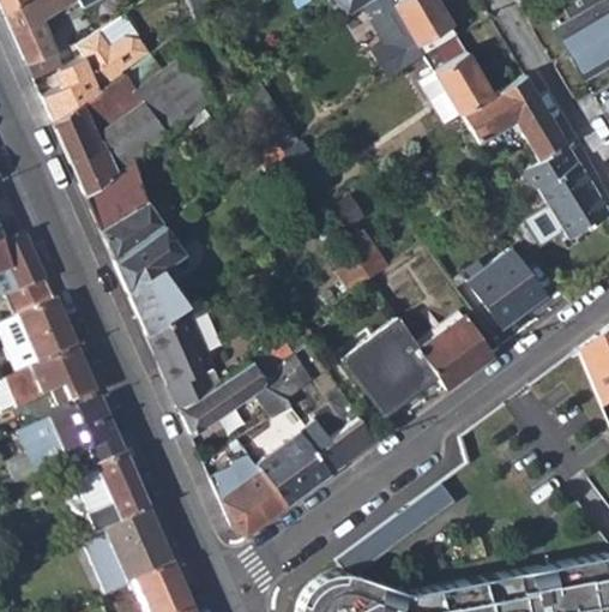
[(0,0),(0,1),(6,15),(25,0),(0,0)]
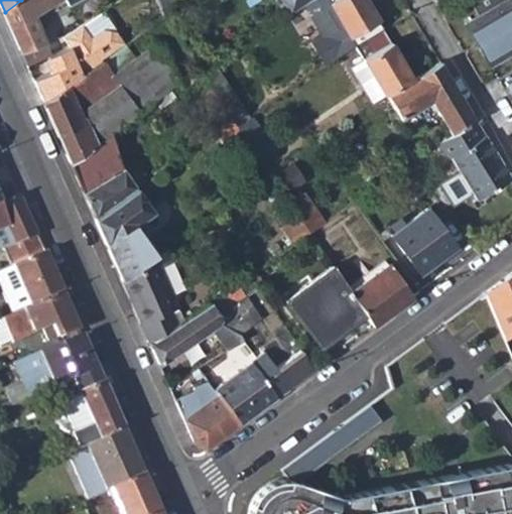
[(21,0),(5,12),(23,52),(46,42),(34,16),(65,0),(21,0)]
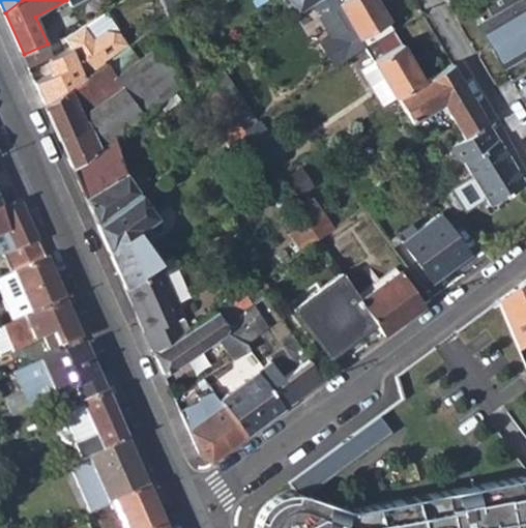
[(292,0),(303,15),(322,2),(324,0),(292,0)]
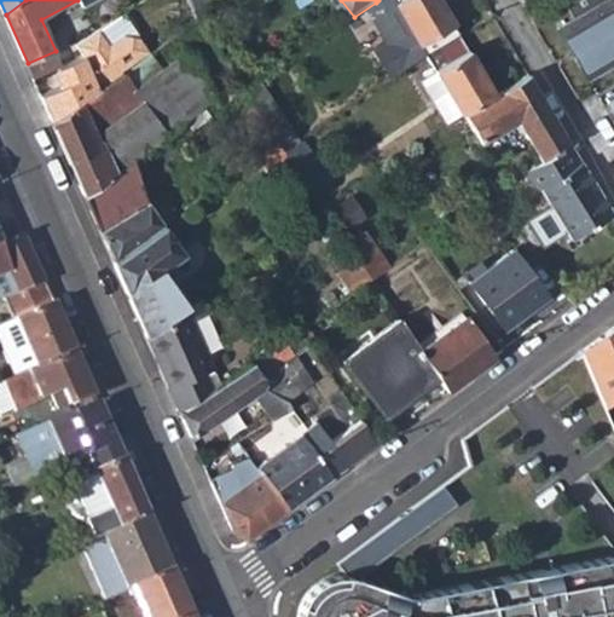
[(386,0),(378,0),(376,3),(415,64),(424,58),(386,0)]
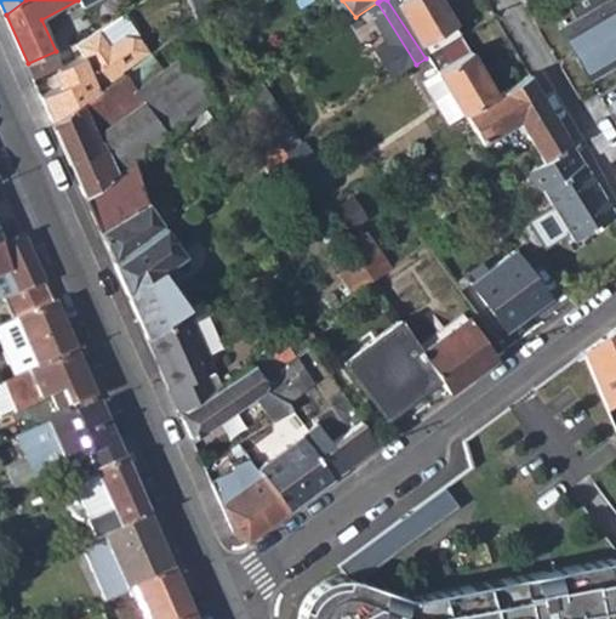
[(387,0),(426,58),(462,37),(438,0),(387,0)]
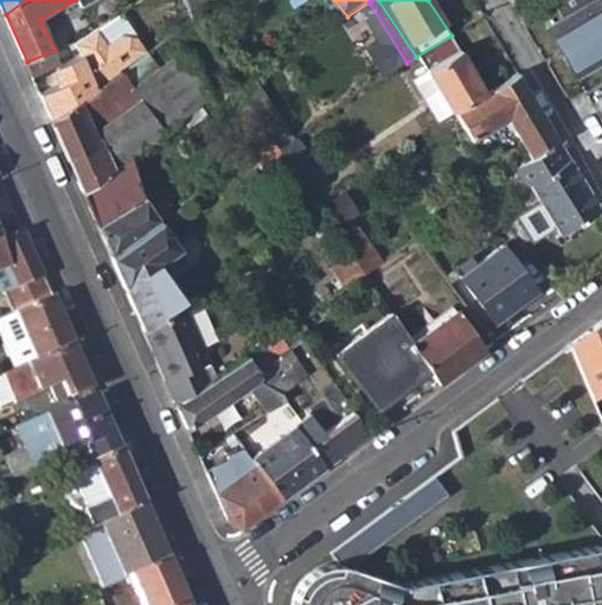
[(601,0),(597,0),(571,16),(556,25),(584,74),(601,63),(601,0)]
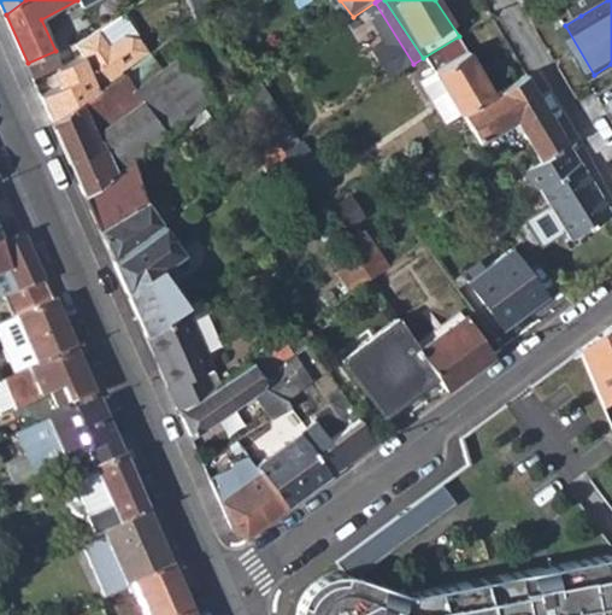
[(572,0),(581,16),(607,0),(572,0)]
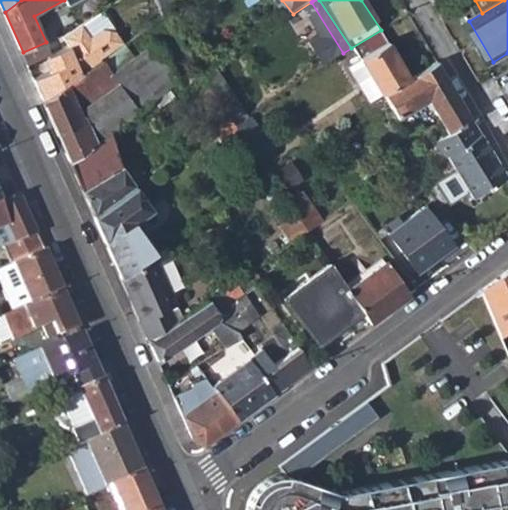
[(56,72),(35,81),(45,102),(63,90),(68,87),(109,62),(127,50),(119,37),(105,34),(94,41),(86,28),(67,40),(72,48),(49,58),(56,72)]
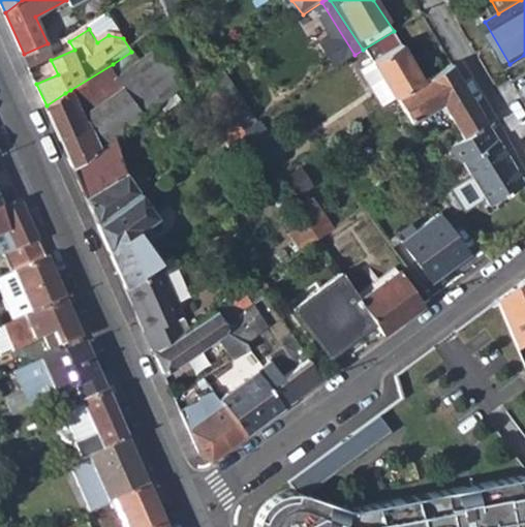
[(394,31),(363,50),(372,61),(395,98),(398,97),(425,81),(394,31)]
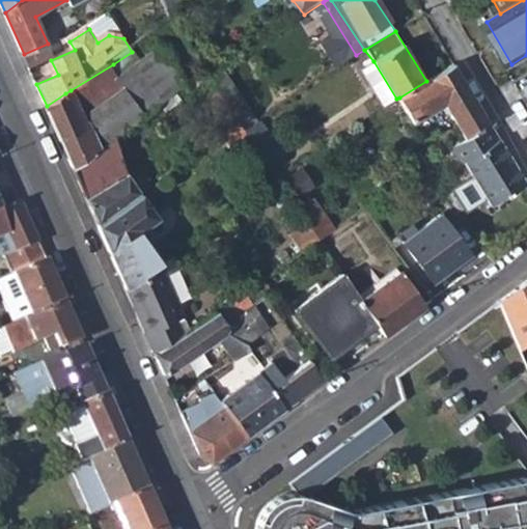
[(132,52),(113,64),(121,75),(143,60),(136,50),(132,52)]
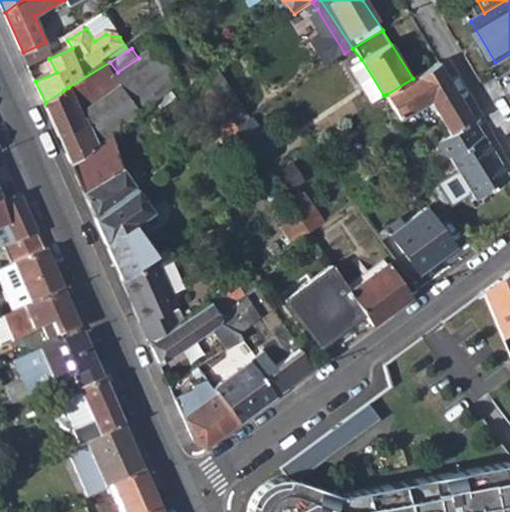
[(109,62),(68,87),(83,114),(86,112),(104,142),(185,86),(162,50),(119,78),(109,62)]
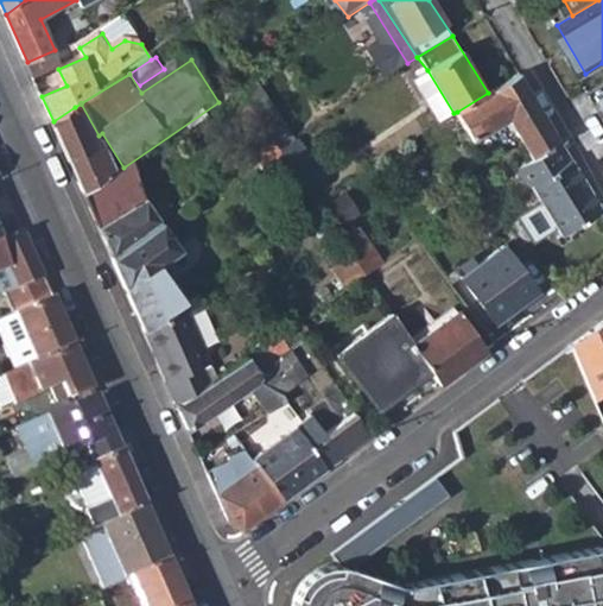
[(427,70),(414,80),(440,122),(454,113),(427,70)]
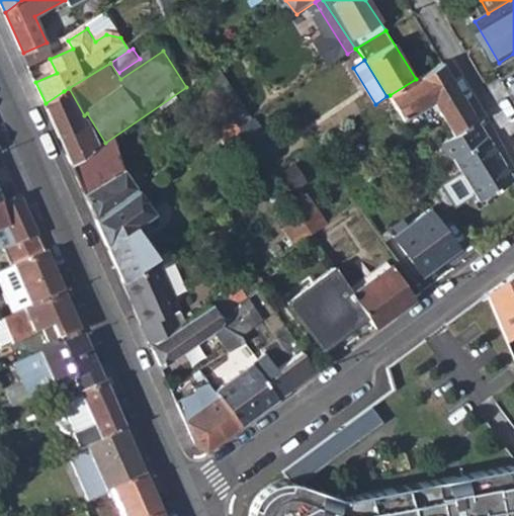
[(416,79),(390,95),(406,121),(436,103),(455,138),(481,120),(445,61),(416,79)]
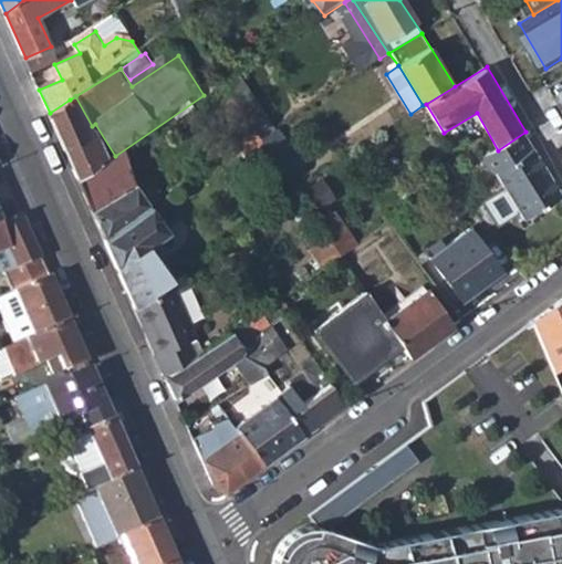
[(70,100),(50,113),(80,179),(104,163),(115,156),(95,124),(92,126),(75,96),(70,100)]
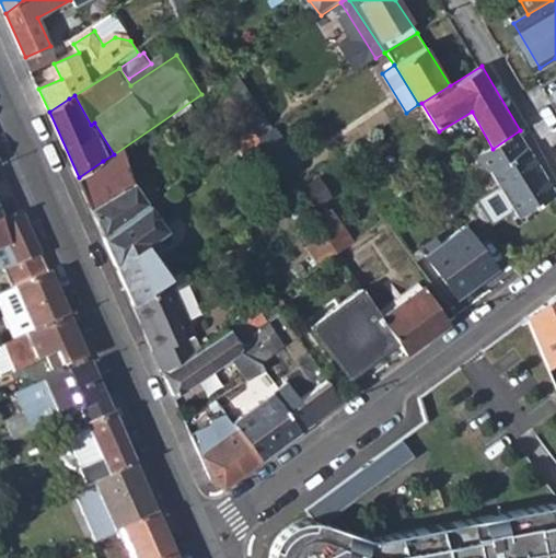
[(281,128),(262,140),(266,146),(287,176),(301,169),(291,154),(297,151),(281,128)]
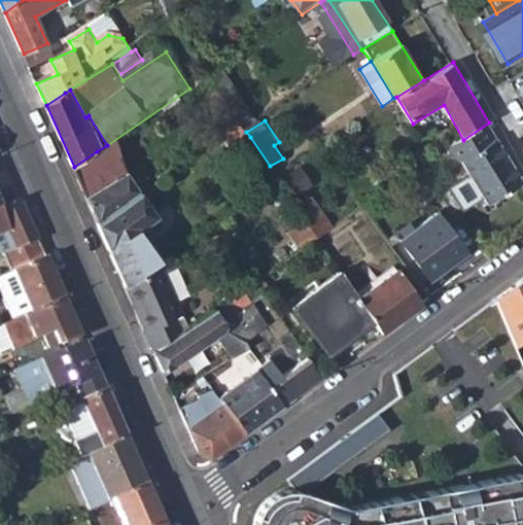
[(241,123),(219,137),(231,151),(250,137),(246,132),(241,123)]
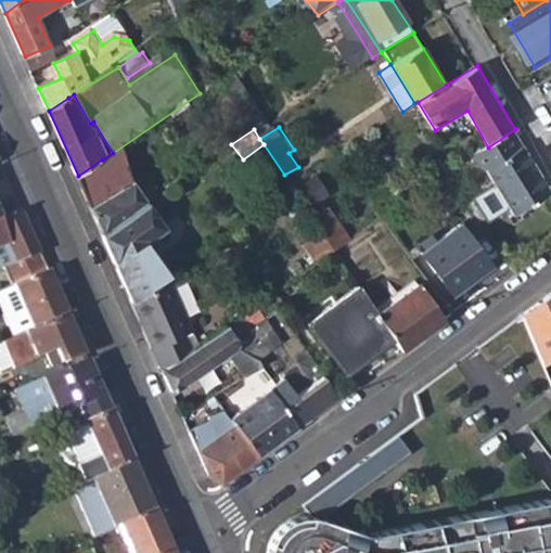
[(488,148),(476,156),(486,171),(490,168),(517,213),(550,192),(550,189),(515,129),(488,148)]
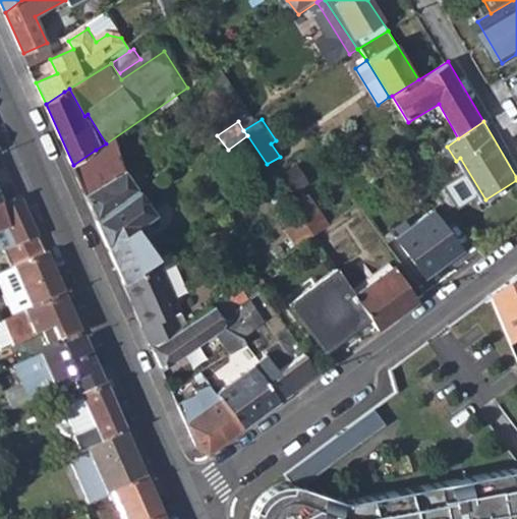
[(96,150),(73,165),(78,178),(96,168),(104,162),(96,150)]
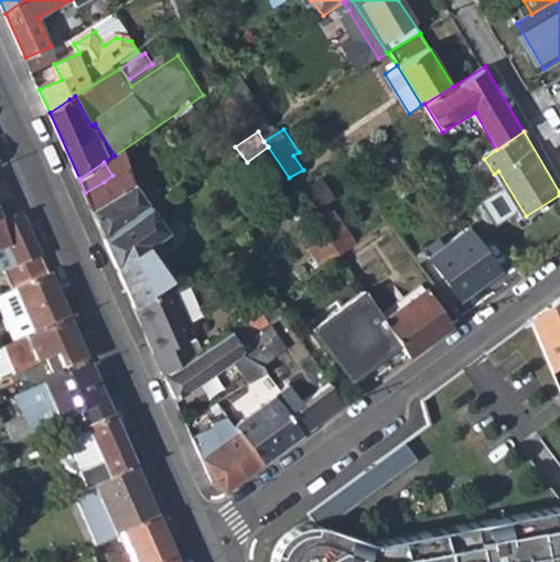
[(115,198),(94,212),(105,237),(149,207),(185,182),(181,173),(153,191),(146,179),(115,198)]
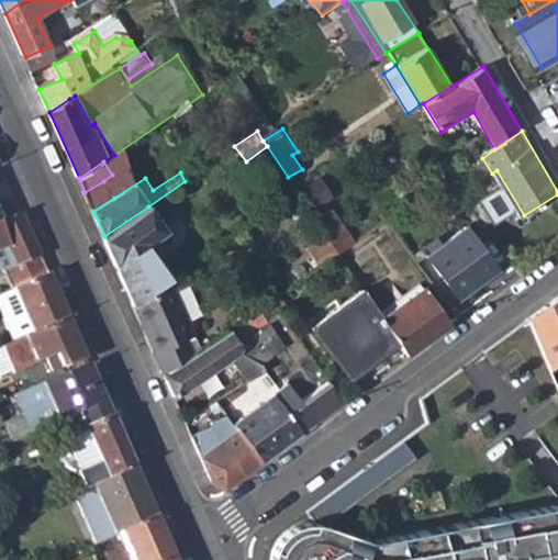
[(103,181),(85,192),(93,211),(114,198),(103,181)]
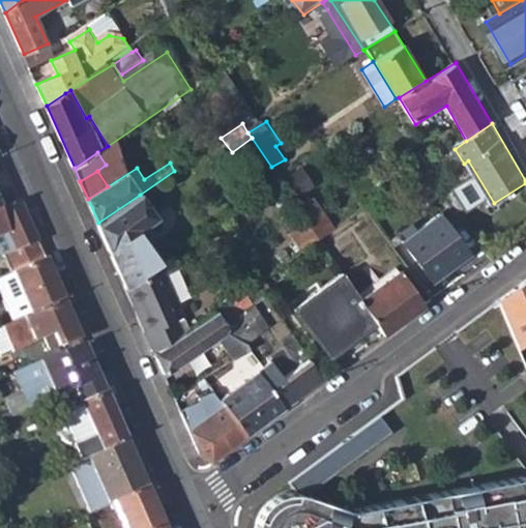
[(140,195),(98,223),(127,287),(159,265),(144,232),(159,222),(140,195)]
